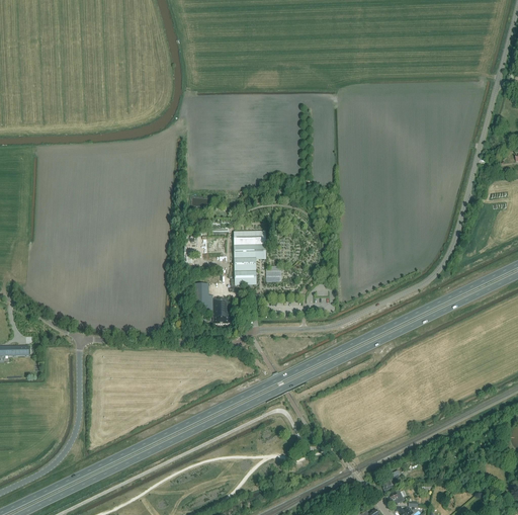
[(264,256),(264,231),(234,232),(235,282),(256,282),(255,256),(264,256)]
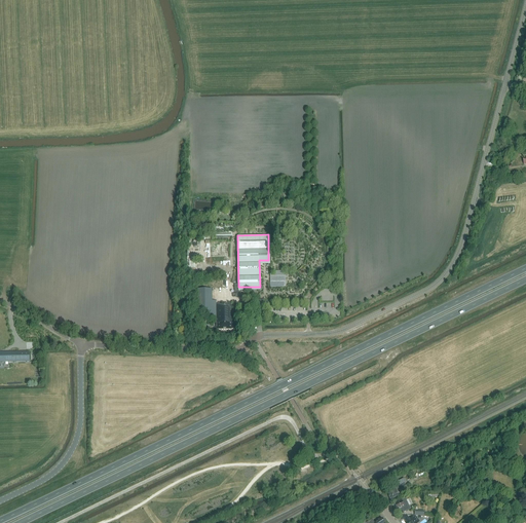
[(270,268),(270,285),(286,284),(286,268),(270,268)]
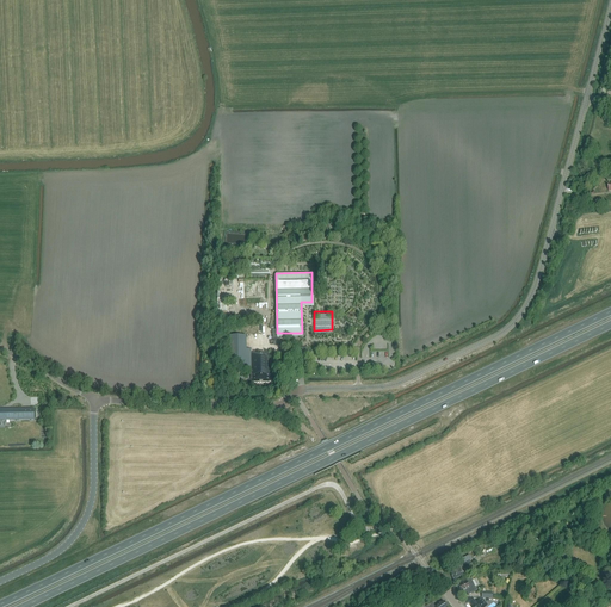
[(230,333),(230,364),(245,364),(251,364),(251,370),(252,379),(271,379),(271,372),(271,369),(270,350),(251,350),(251,346),(245,346),(245,333),(230,333)]
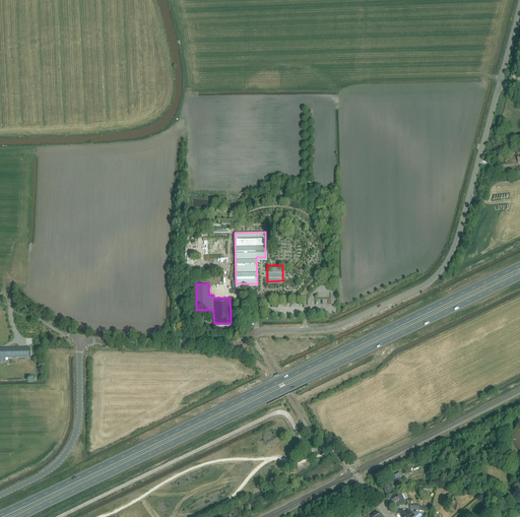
[(0,354),(4,354),(8,354),(20,354),(24,354),(23,345),(20,345),(3,346),(1,346),(0,345),(0,354)]
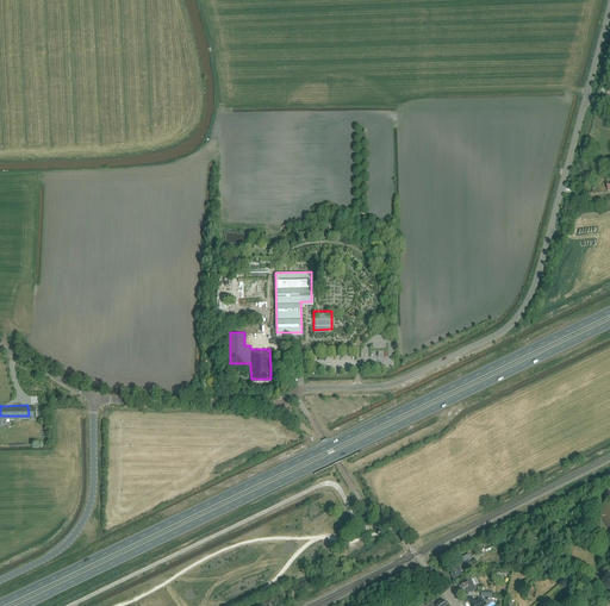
[(462,560),(448,566),(453,575),(462,572),(462,570),(466,569),(464,563),(470,560),(468,557),(471,556),(468,551),(460,556),(462,560)]
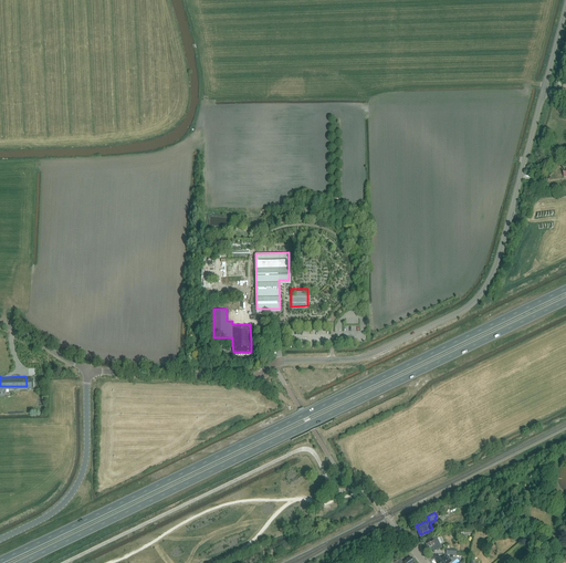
[(442,545),(437,533),(425,539),(428,546),(431,544),(433,549),(442,545)]
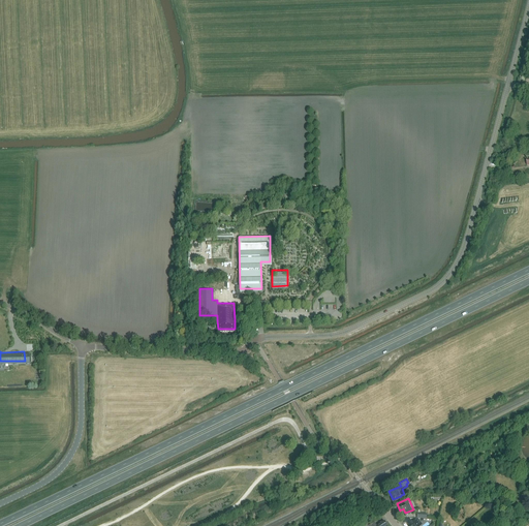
[(407,525),(417,525),(419,523),(418,521),(421,520),(417,517),(414,516),(411,519),(414,522),(407,525)]
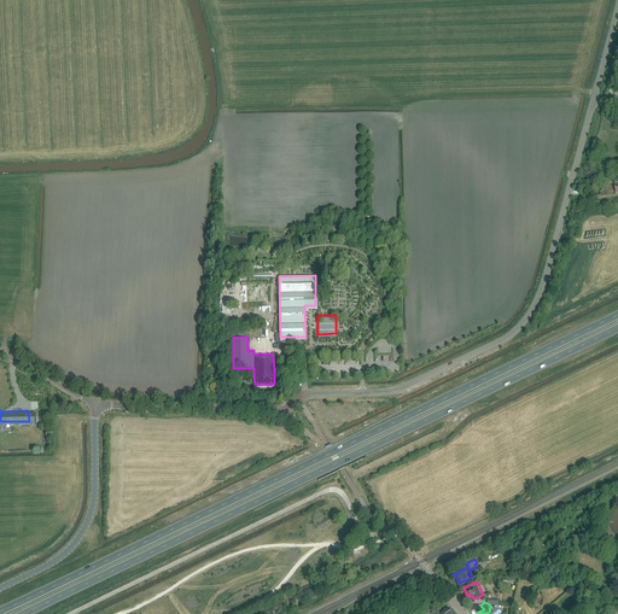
All buildings are outlined.
